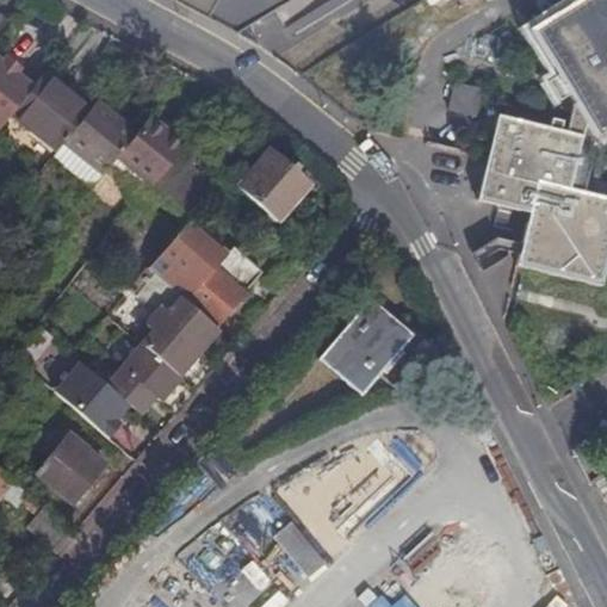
[(575,0),(528,29),(575,105),(606,86),(606,0),(575,0)]
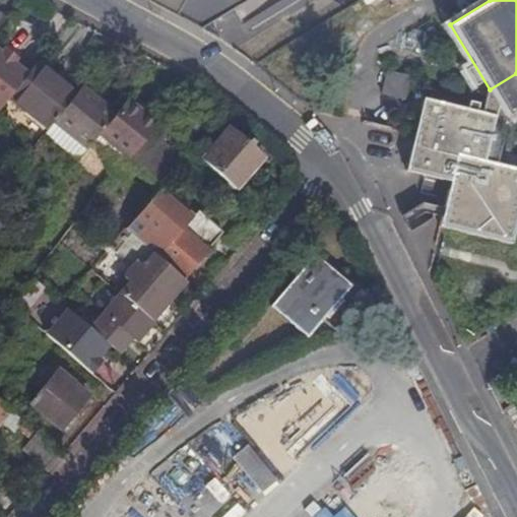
[(33,71),(0,44),(0,105),(3,108),(11,99),(33,71)]
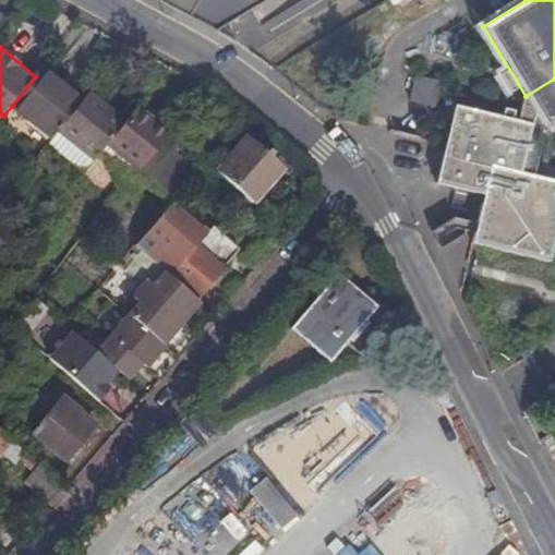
[(12,106),(52,140),(58,132),(82,103),(41,69),(35,76),(12,106)]
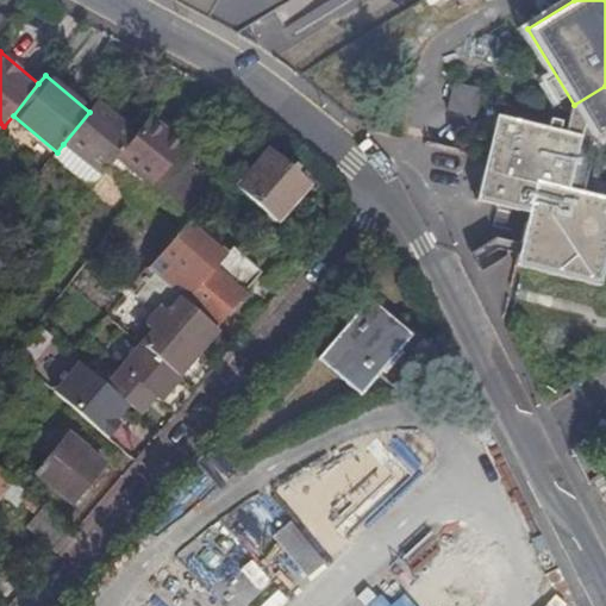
[(605,86),(574,105),(597,143),(605,137),(605,86)]
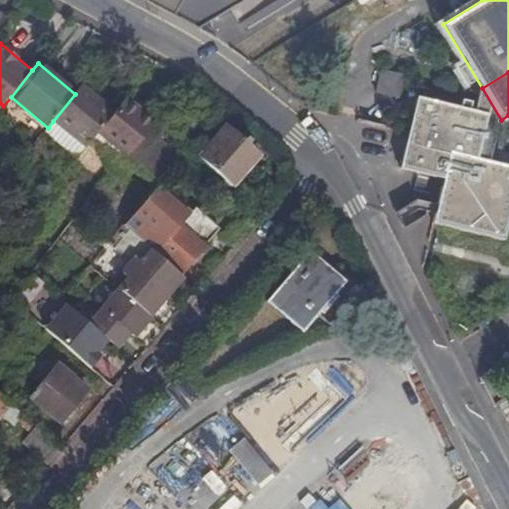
[(53,121),(86,147),(95,136),(105,123),(115,112),(82,85),(75,94),(53,121)]
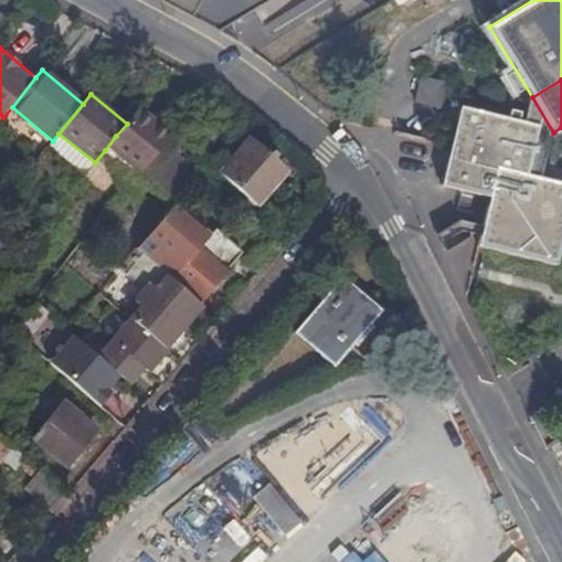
[(521,165),(530,127),(460,110),(453,144),(452,148),(521,165)]
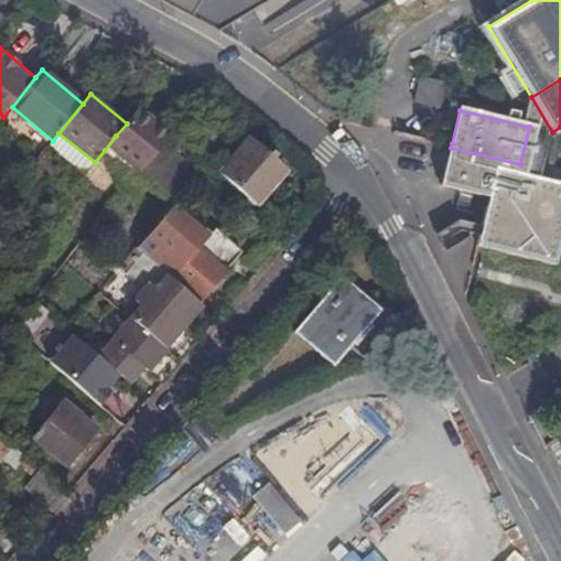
[(165,141),(169,137),(137,111),(127,123),(116,136),(105,150),(137,176),(140,173),(165,141)]
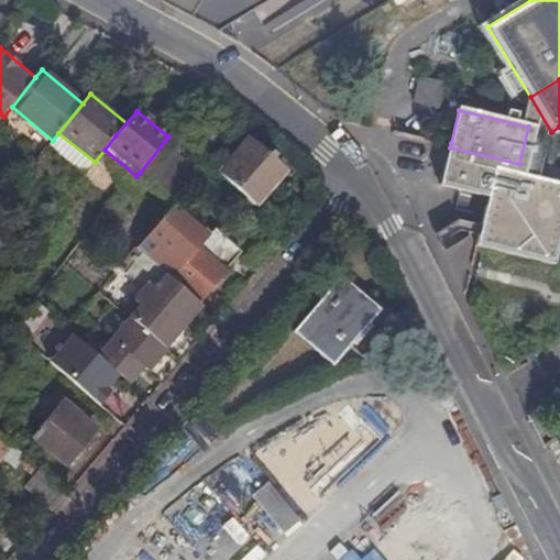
[(559,166),(544,163),(551,132),(528,127),(519,164),(450,147),(448,156),(446,165),(484,175),(559,191),(559,166)]
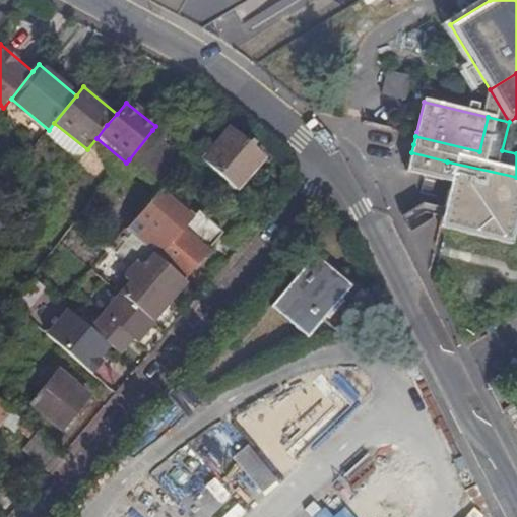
[(49,130),(45,135),(78,162),(87,149),(54,123),(49,130)]
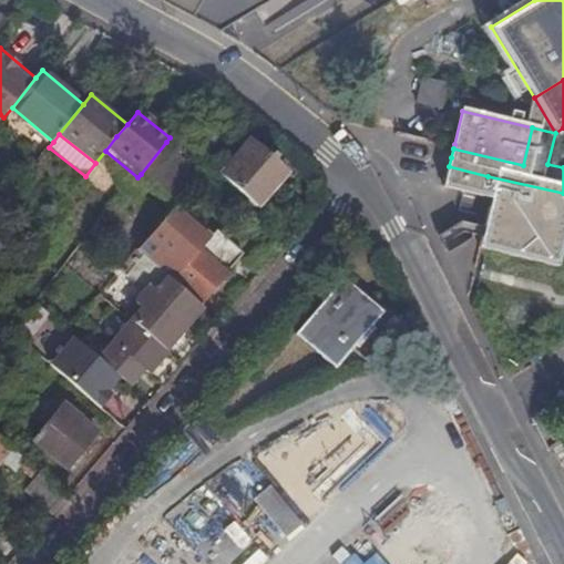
[(247,193),(259,204),(293,165),(279,155),(283,152),(275,144),(272,147),(256,134),(223,173),(247,193)]
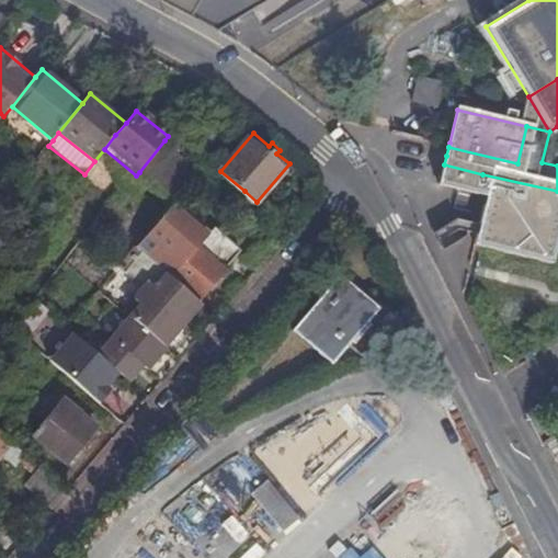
[(174,201),(200,171),(164,140),(139,172),(173,202),(174,201)]
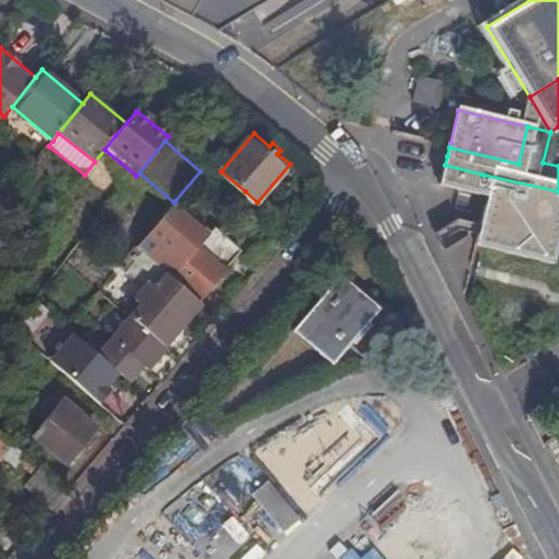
[(440,186),(478,194),(483,175),(445,165),(440,186)]
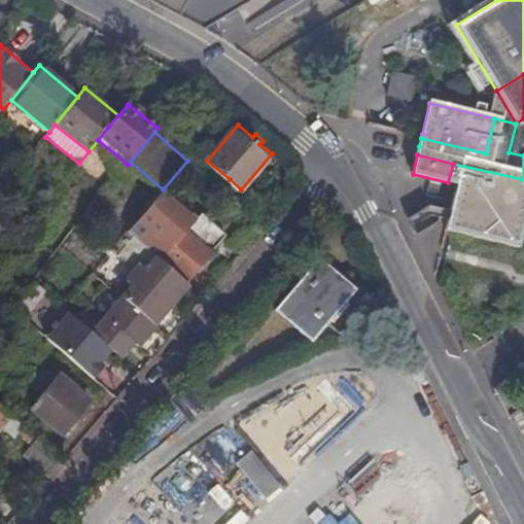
[(519,246),(523,226),(523,179),(453,164),(448,182),(457,184),(447,229),(455,231),(519,246)]
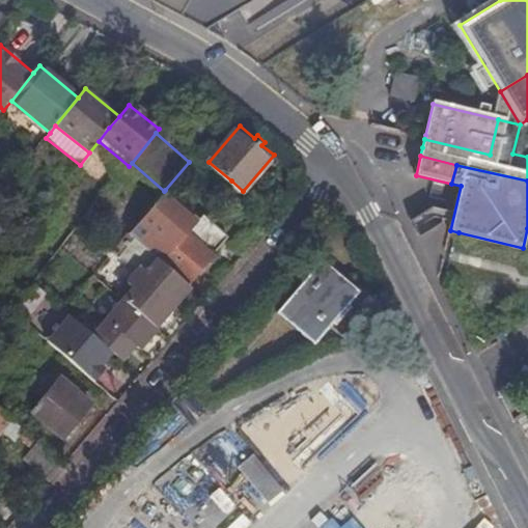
[(186,279),(189,282),(230,237),(203,213),(198,219),(165,190),(164,191),(131,230),(186,279)]
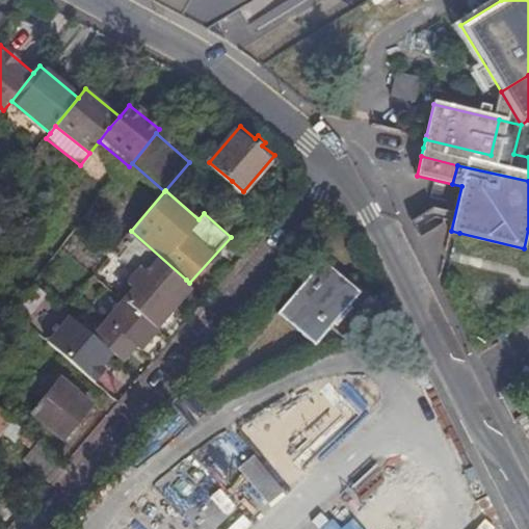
[(444,222),(447,210),(434,207),(420,216),(430,231),(444,222)]
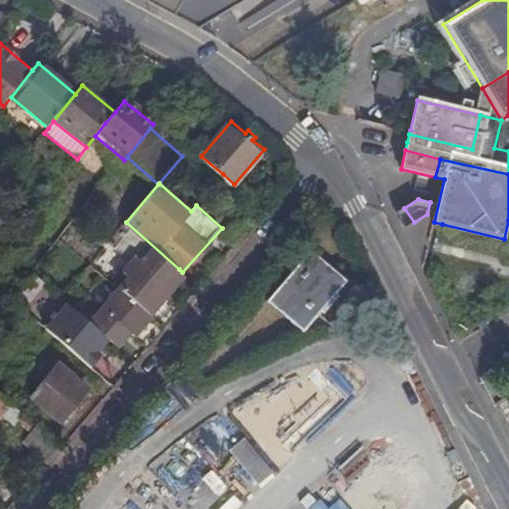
[(123,288),(151,312),(169,291),(164,286),(179,269),(126,222),(111,240),(133,259),(123,270),(132,278),(123,288)]
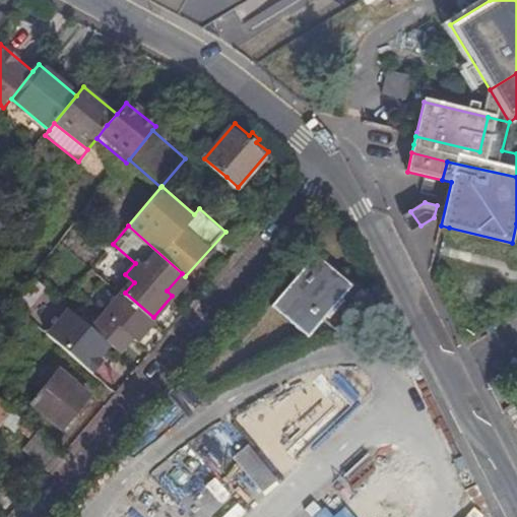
[(354,282),(348,277),(317,252),(274,303),(304,329),(311,334),(326,316),(338,326),(358,303),(345,294),(354,282)]
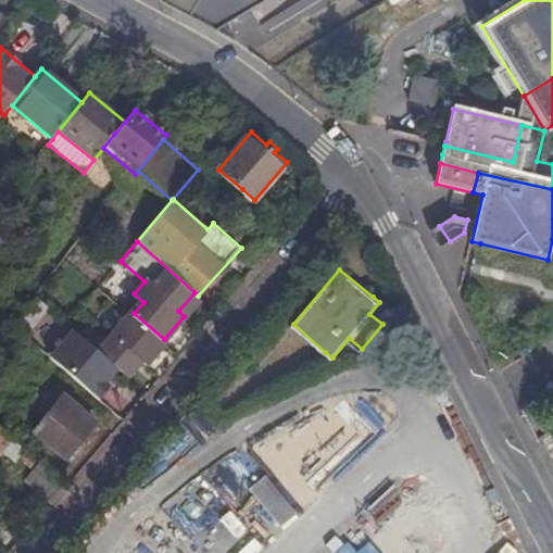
[(103,297),(108,291),(101,285),(97,290),(103,297)]
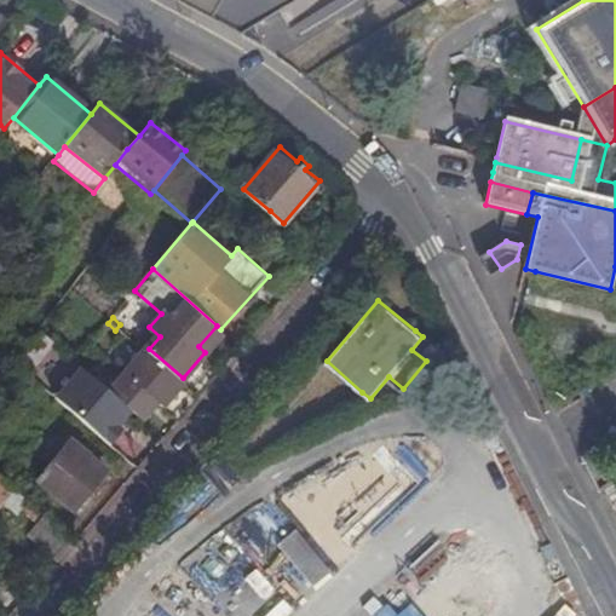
[(205,352),(223,330),(220,329),(217,326),(199,346),(205,352)]
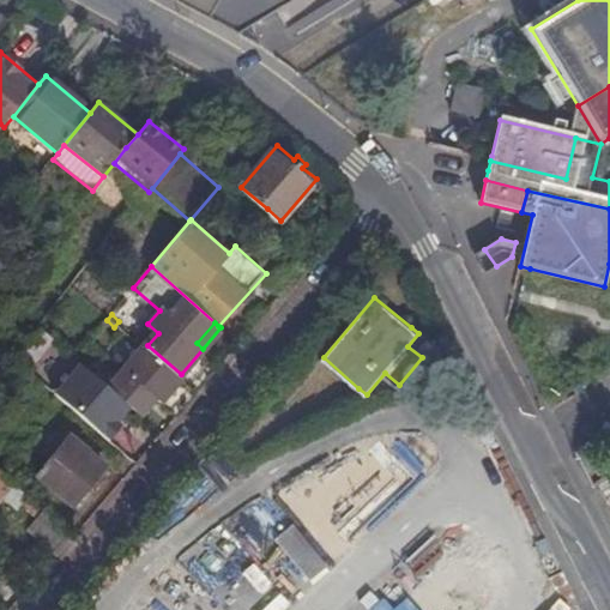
[(163,399),(183,378),(181,374),(148,345),(144,343),(125,366),(130,370),(114,387),(143,414),(159,396),(163,399)]
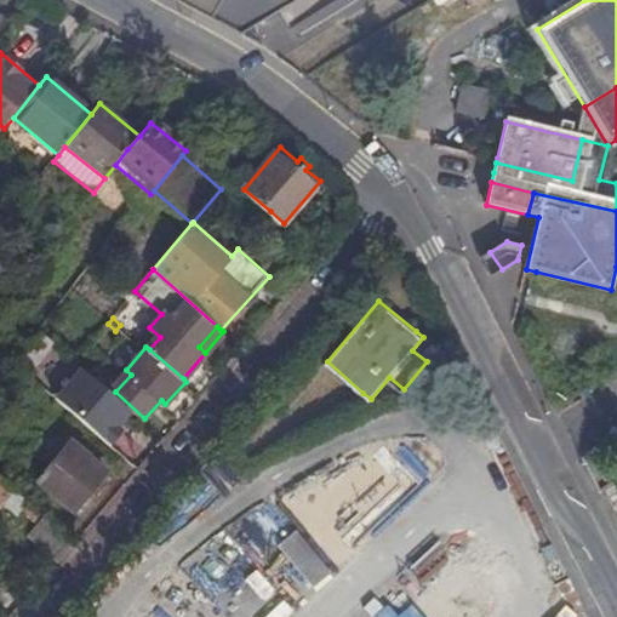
[(56,395),(113,443),(124,429),(119,426),(132,409),(83,367),(70,382),(68,381),(56,395)]
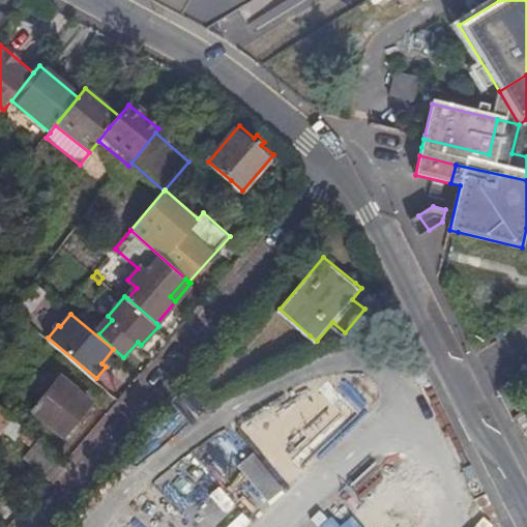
[(93,401),(62,376),(35,409),(64,434),(93,401)]
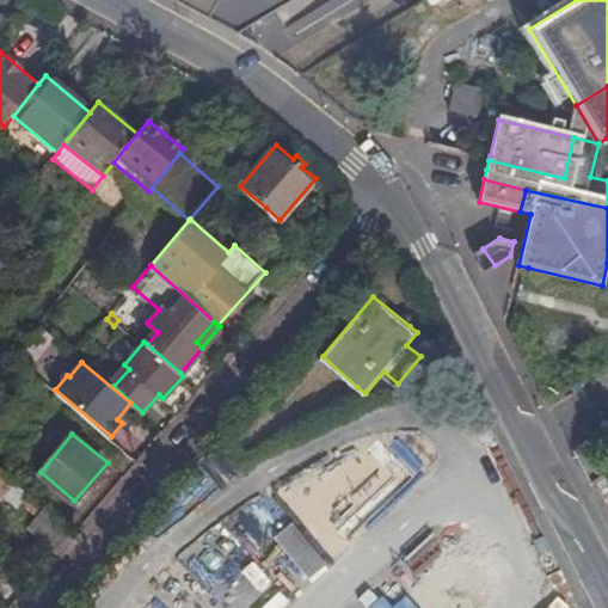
[(0,498),(5,493),(19,505),(23,501),(31,492),(0,465),(0,498)]
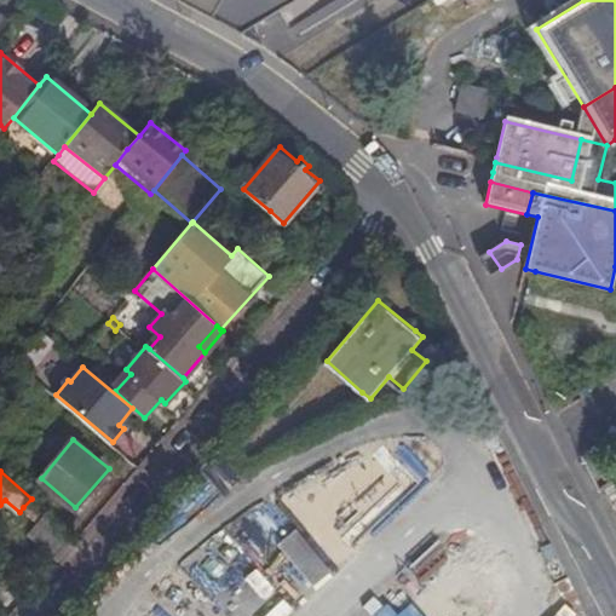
[(44,508),(32,499),(23,507),(35,518),(44,508)]
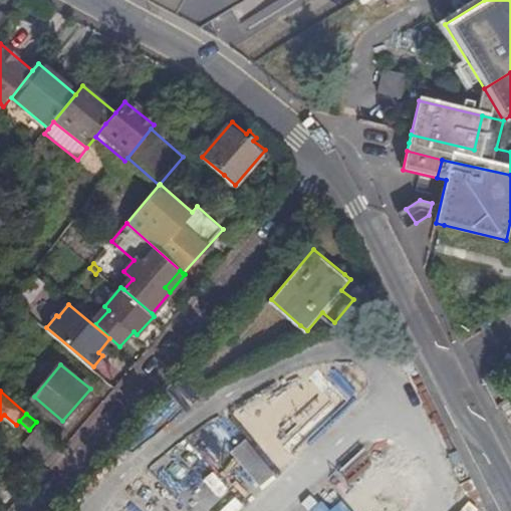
[(51,463),(65,447),(36,422),(29,430),(22,439),(51,463)]
